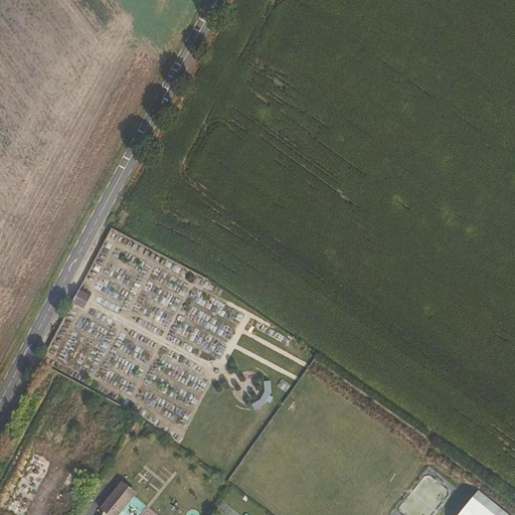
[(79,296),(75,304),(83,308),(88,301),(79,296)]
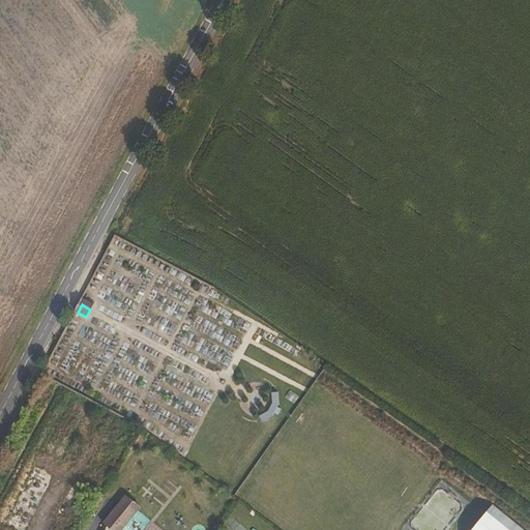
[(122,529),(142,506),(127,495),(105,523),(109,525),(106,529),(122,529)]
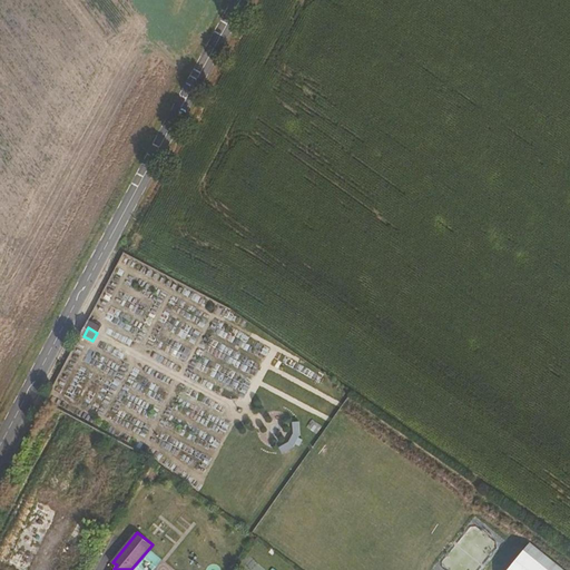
[(561,569),(529,542),(505,569),(561,569)]
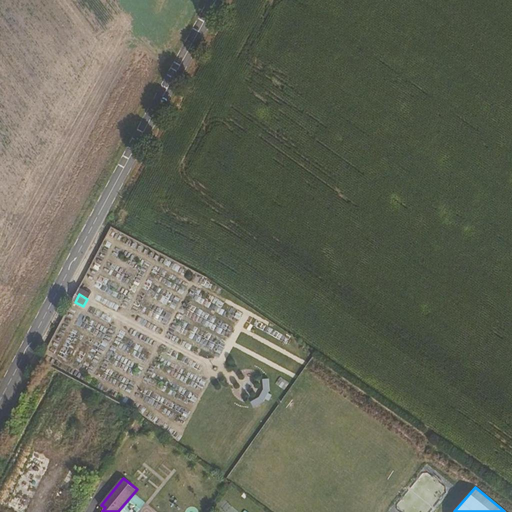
[(14,494),(9,505),(23,511),(28,500),(14,494)]
